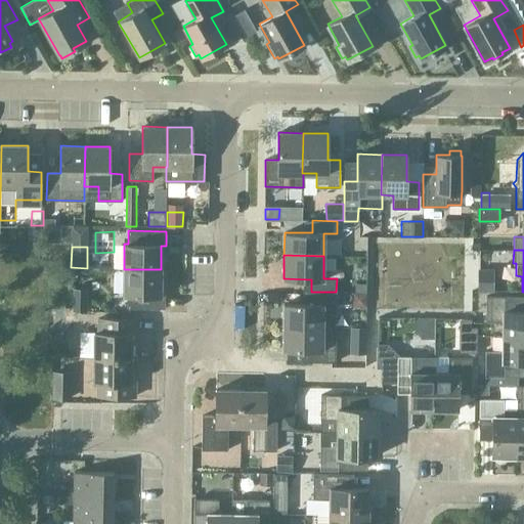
[(161,269),(124,269),(123,295),(127,295),(127,308),(165,308),(165,294),(160,294),(161,286),(165,286),(165,269),(161,269)]
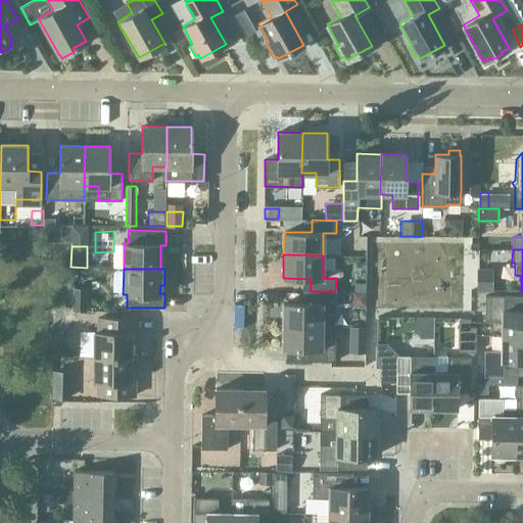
[(492,289),(492,269),(477,269),(477,289),(492,289)]
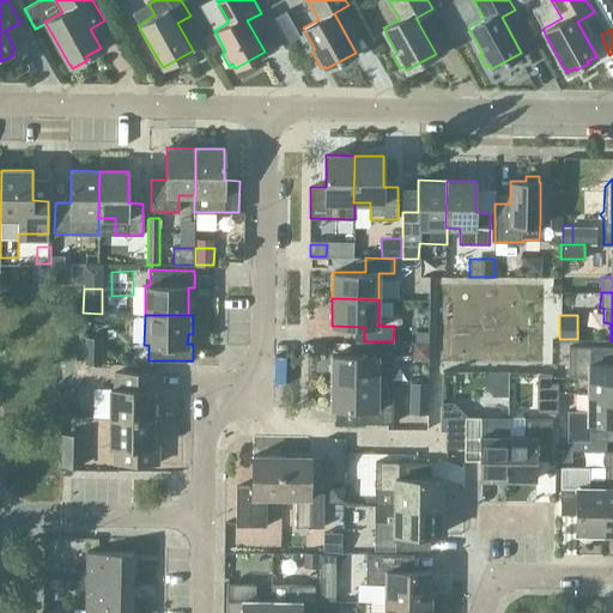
[(414,331),(414,343),(429,343),(429,334),(429,331),(414,331)]
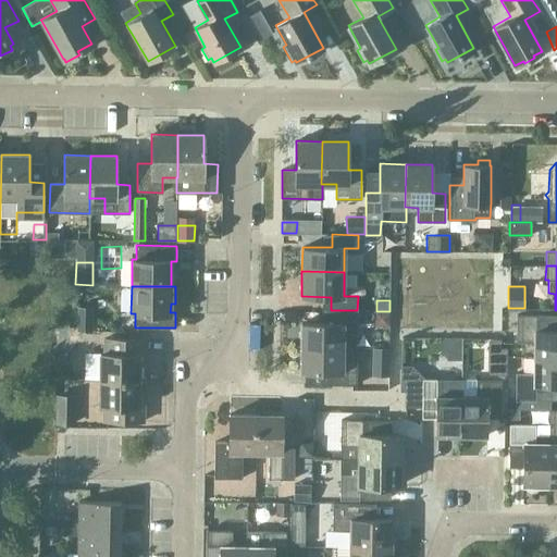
[(93,331),(93,321),(93,306),(87,306),(76,306),(76,321),(76,331),(93,331)]
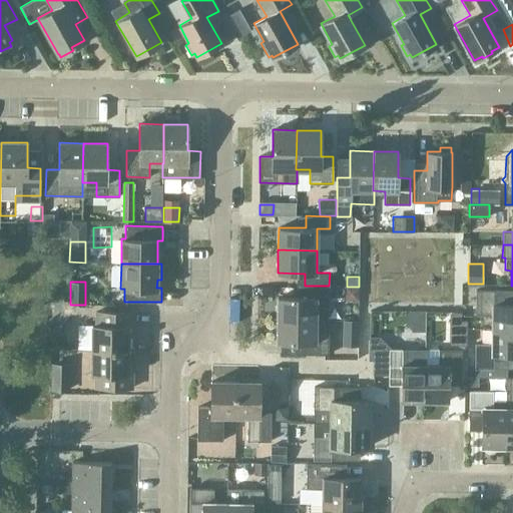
[(278,297),(277,320),(325,320),(325,308),(329,308),(329,286),(305,286),(305,297),(278,297)]
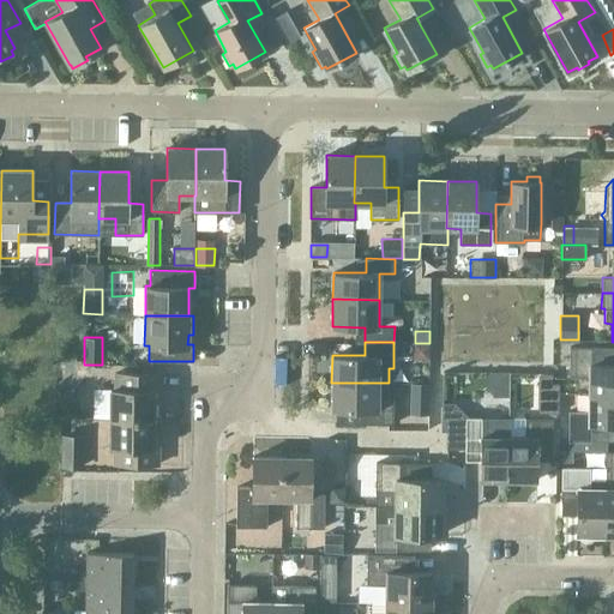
[(421,359),(428,359),(429,343),(415,343),(413,343),(413,350),(421,359)]
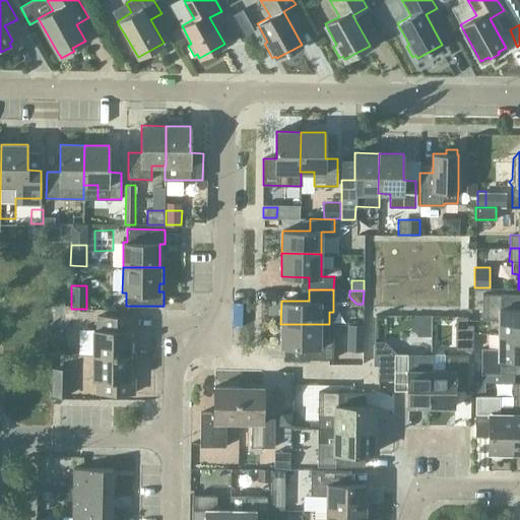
[(499,333),(519,333),(519,308),(514,308),(515,294),(482,294),(482,318),(499,318),(499,333)]
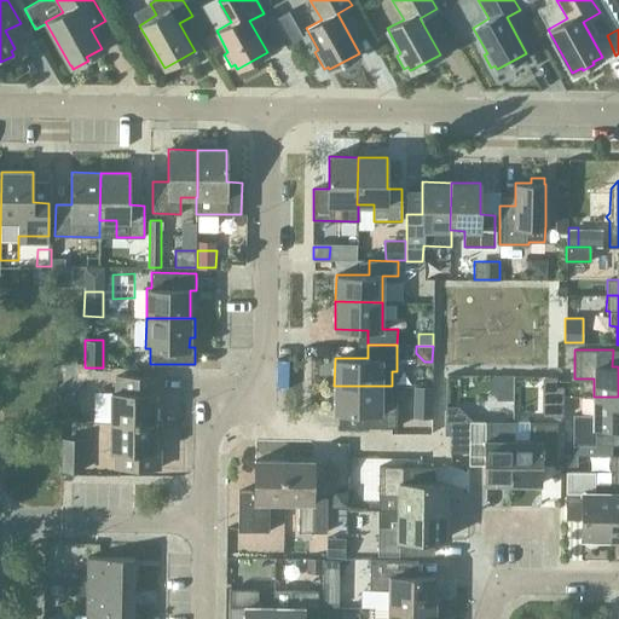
[(63,362),(63,382),(77,382),(77,362),(63,362)]
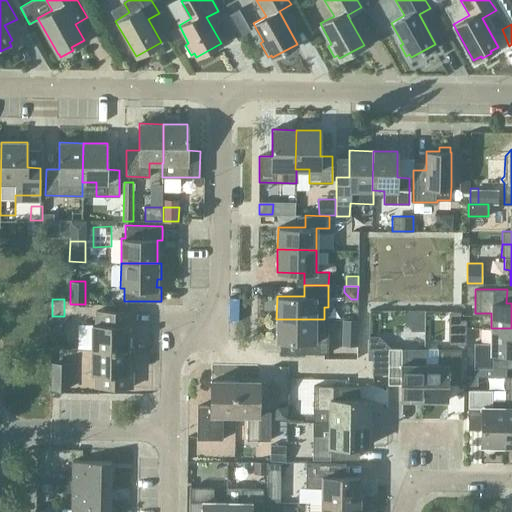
[(92,324),(92,349),(128,349),(128,326),(133,326),(133,311),(96,311),(96,324),(92,324)]
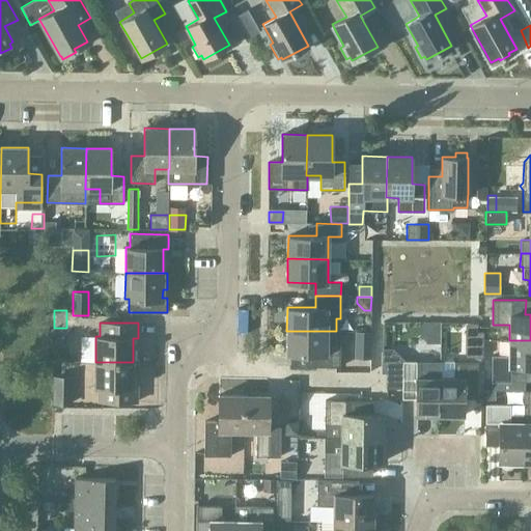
[(483,332),(477,332),(477,331),(477,323),(467,323),(467,325),(467,331),(467,332),(467,357),(482,357),(483,332)]
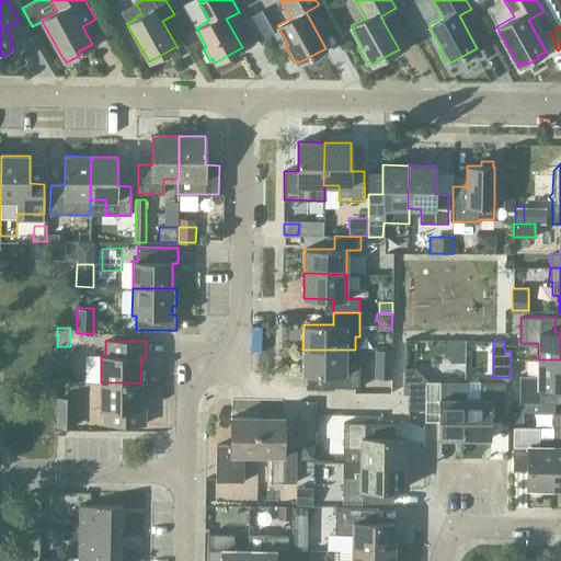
[(355,350),(302,350),(302,374),(332,375),(332,387),(358,388),(358,363),(354,363),(355,350)]
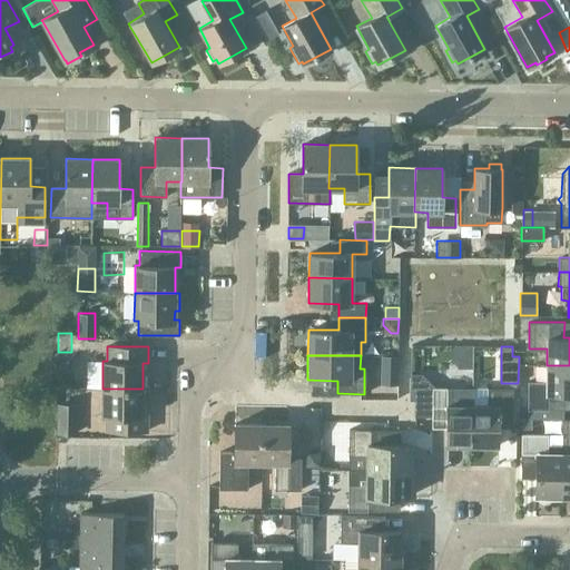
[(381,355),(381,365),(397,365),(397,356),(381,355)]
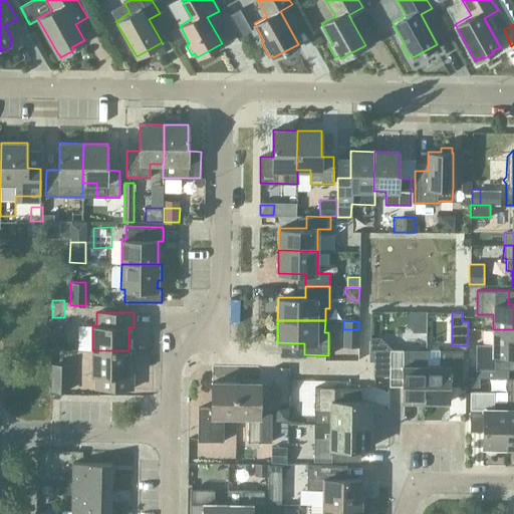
[(513,329),(493,329),(493,344),(476,344),(476,376),(508,377),(508,354),(513,354),(513,329)]
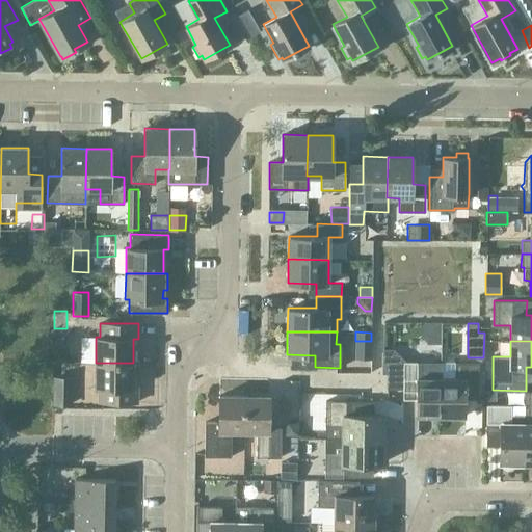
[(441,378),(442,378),(442,362),(403,362),(403,358),(393,348),(382,348),(382,373),(387,373),(387,388),(403,388),(403,389),(416,389),(416,415),(441,415),(441,378)]
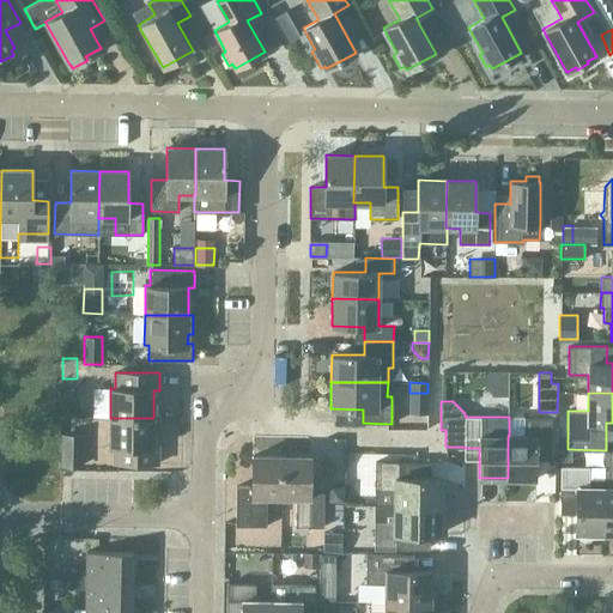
[(523,436),(509,436),(508,436),(508,478),(536,479),(536,448),(551,448),(551,418),(523,417),(523,436)]
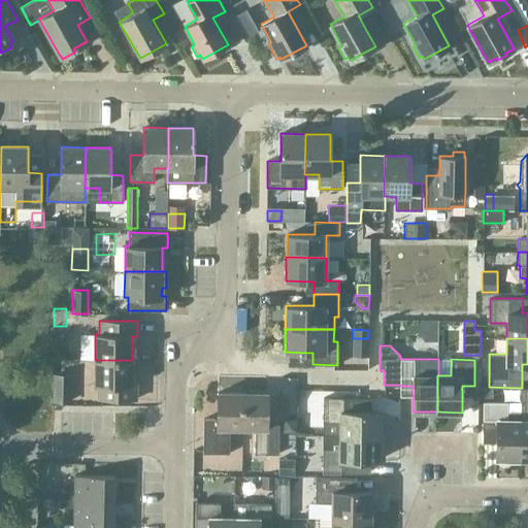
[(132,360),(95,360),(95,385),(98,385),(98,398),(136,399),(136,384),(132,384),(132,360)]
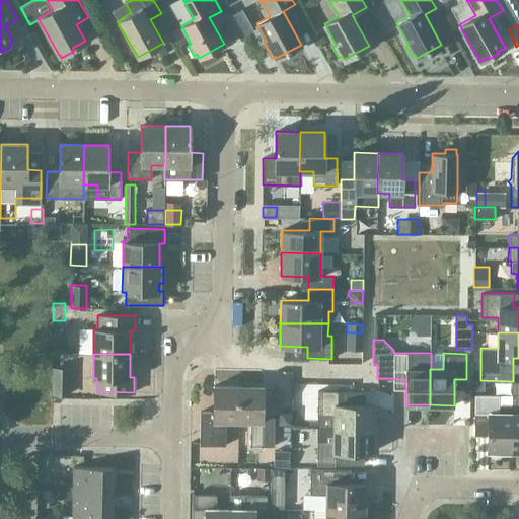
[(53,395),(70,395),(71,367),(53,367),(51,367),(51,395),(53,395)]
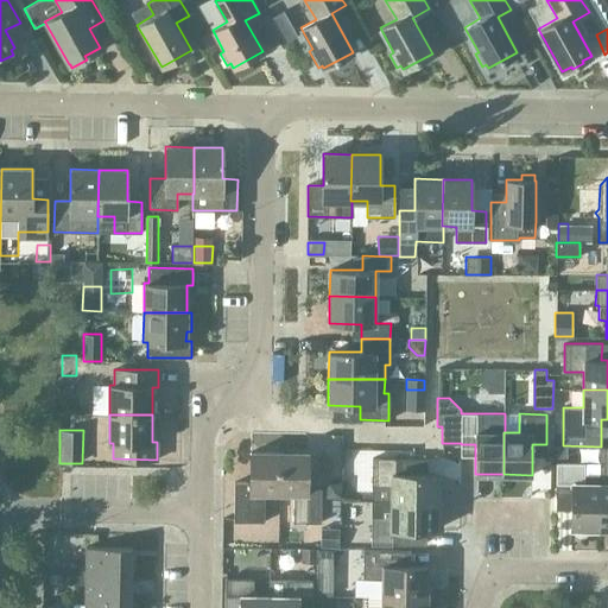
[(556,447),(556,457),(565,457),(565,447),(556,447)]
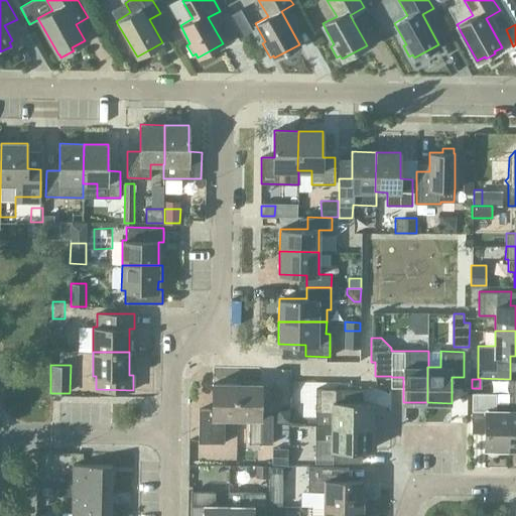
[(237,418),(237,384),(213,383),(212,409),(199,409),(199,442),(224,442),(225,418),(237,418)]
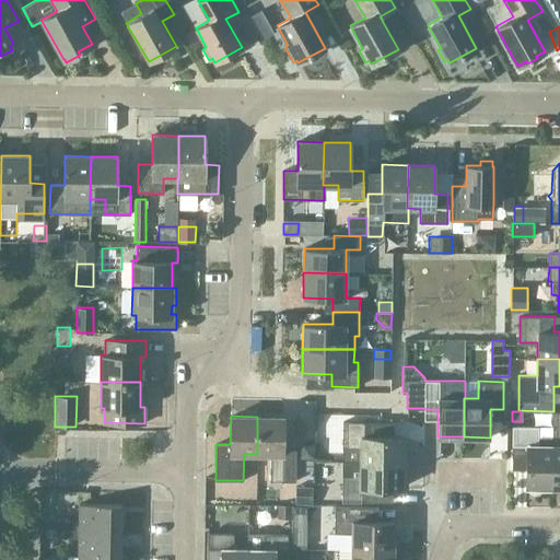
[(257,417),(257,454),(270,454),(270,481),(295,481),(296,445),(283,445),(283,417),(257,417)]
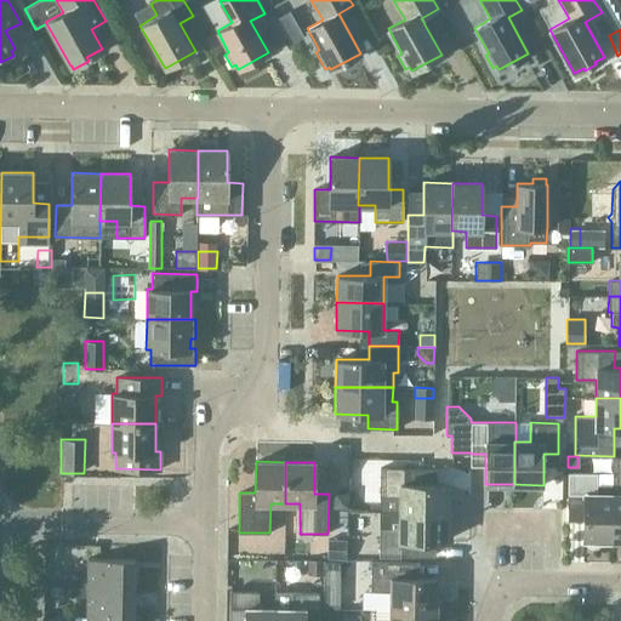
[(398,512),(450,513),(450,494),(445,494),(446,484),(416,484),(416,468),(380,467),(380,511),(398,511),(398,512)]
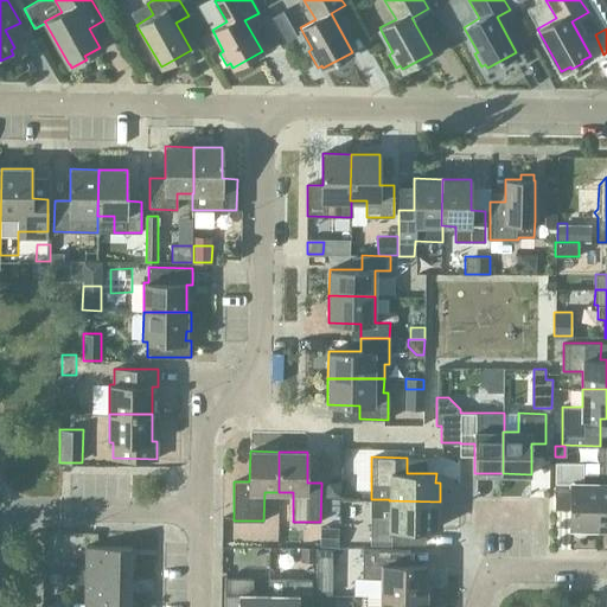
[(598,531),(598,486),(599,474),(582,474),(582,462),(555,462),(555,497),(570,498),(569,526),(579,526),(579,531),(598,531)]
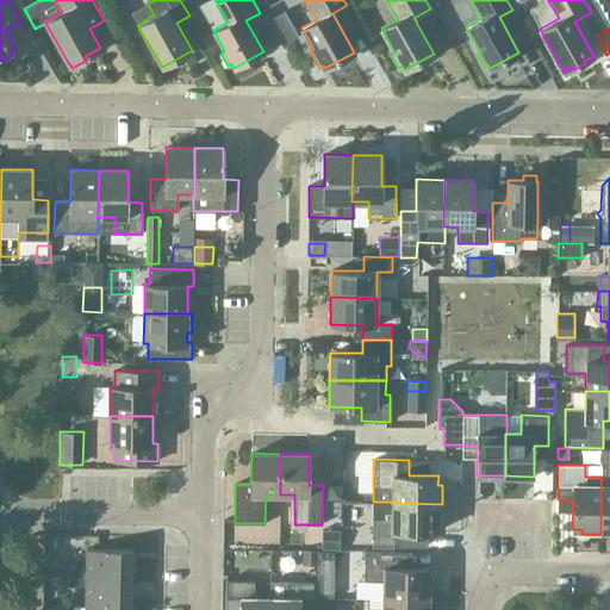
[(342,499),(342,485),(327,484),(327,499),(342,499)]
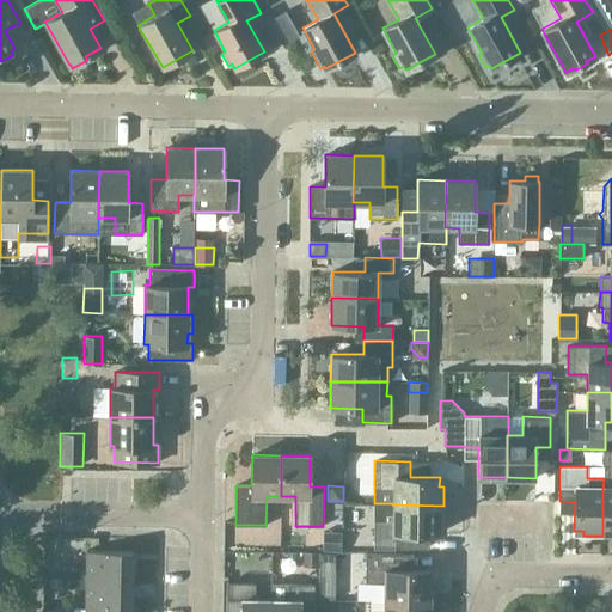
[(442,525),(444,506),(392,505),(392,503),(374,503),(373,548),(409,548),(409,533),(439,533),(439,525),(442,525)]
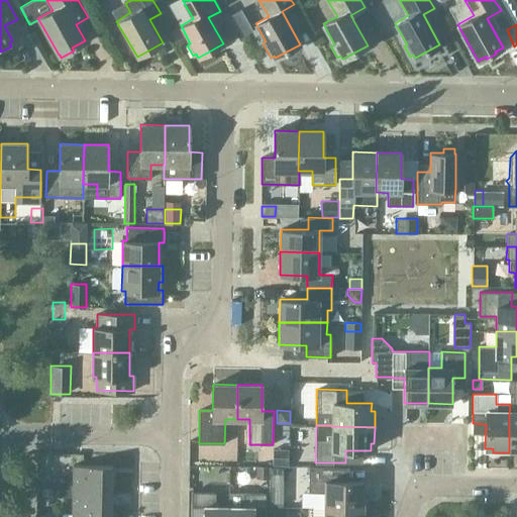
[(272,448),(272,466),(288,466),(288,448),(272,448)]
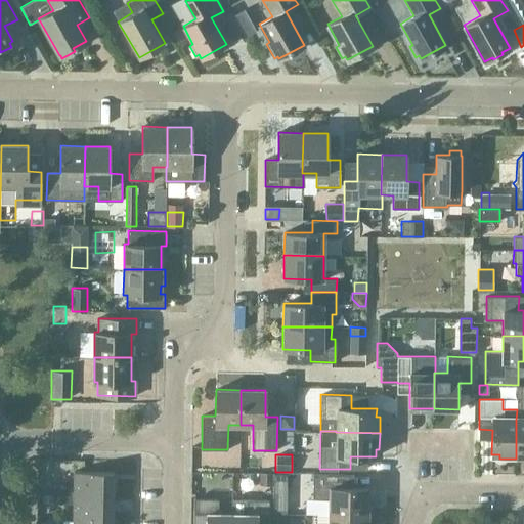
[(59,487),(59,495),(113,495),(114,472),(74,472),(74,487),(59,487)]
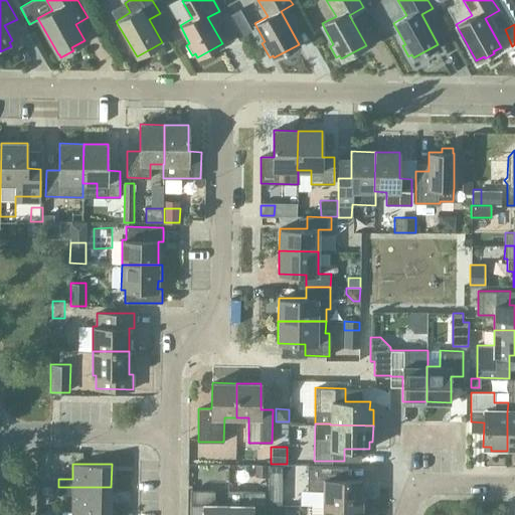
[(254,477),(268,477),(268,465),(254,464),(254,477)]
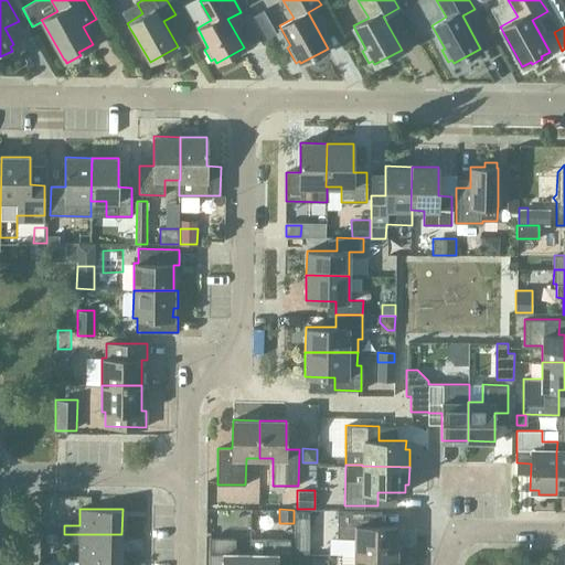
[(354,554),(397,554),(397,526),(371,525),(371,510),(338,510),(337,537),(354,537),(354,554)]
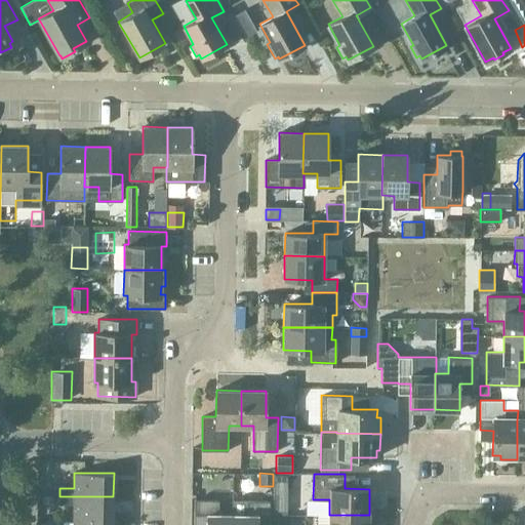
[(113,496),(59,496),(59,505),(74,505),(73,520),(113,520),(113,496)]
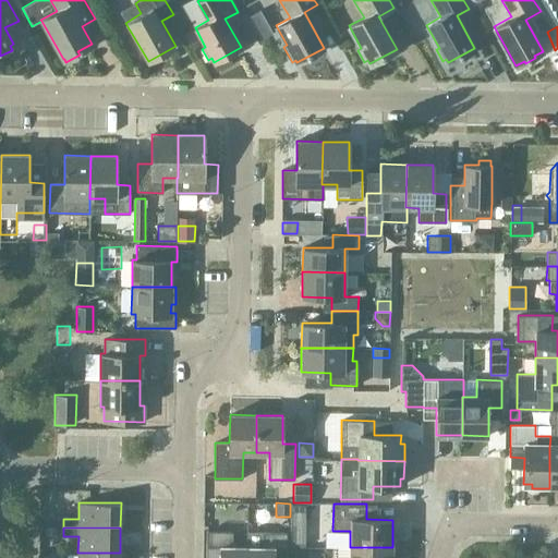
[(246,557),(246,546),(232,546),(232,532),(207,531),(206,557),(246,557)]
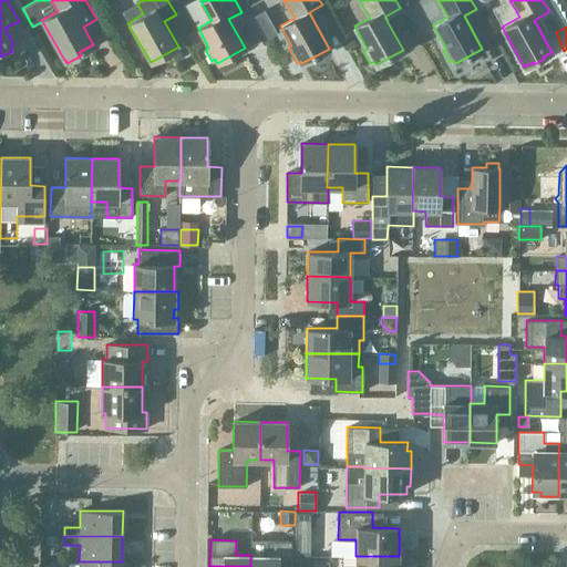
[(266,555),(250,555),(250,566),(290,566),(291,542),(266,540),(266,555)]
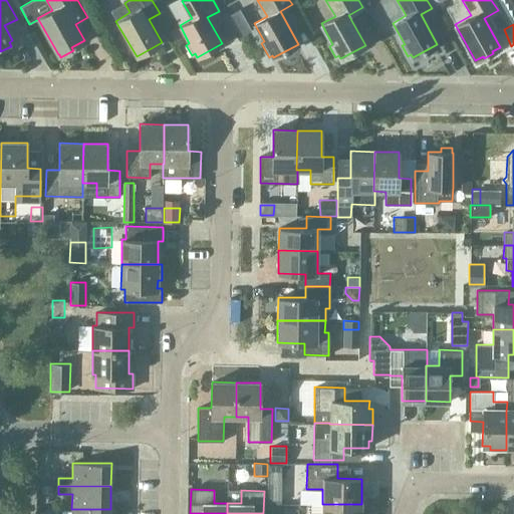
[(360,513),(361,504),(322,504),(322,513),(360,513)]
